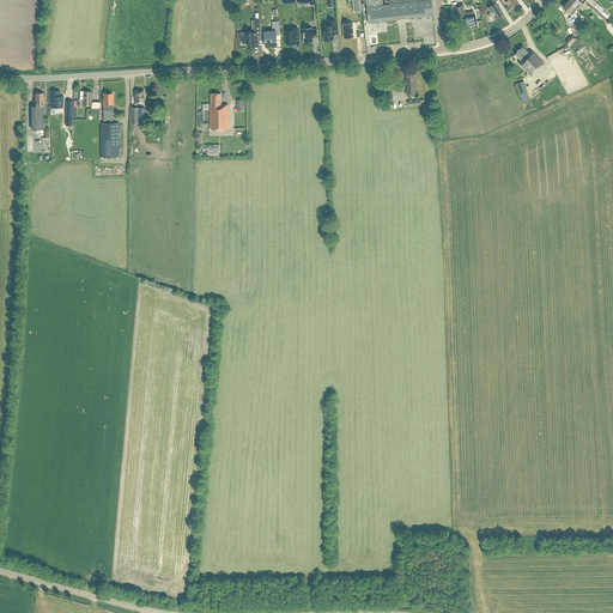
[(388,0),(389,5),(383,5),(382,0),(365,0),(368,23),(424,17),(432,16),(431,0),(388,0)]
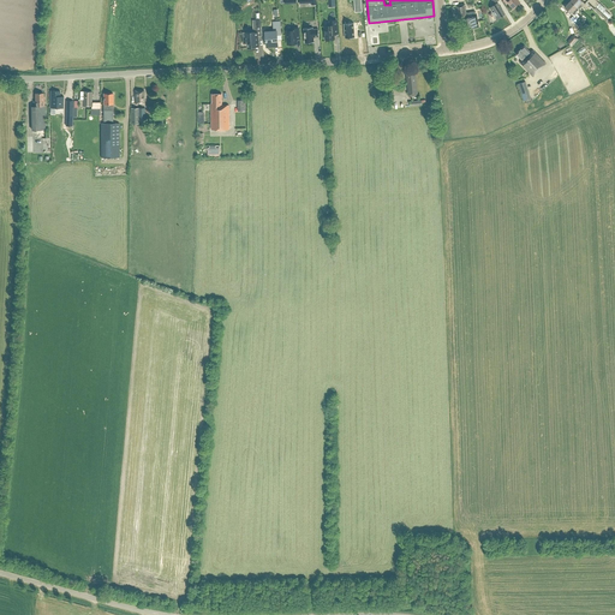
[(579,10),(583,6),(586,9),(590,5),(593,9),(601,15),(605,19),(608,17),(602,12),(596,6),(597,6),(590,0),(589,0),(585,4),(580,0),(571,0),(571,1),(577,7),(579,10)]
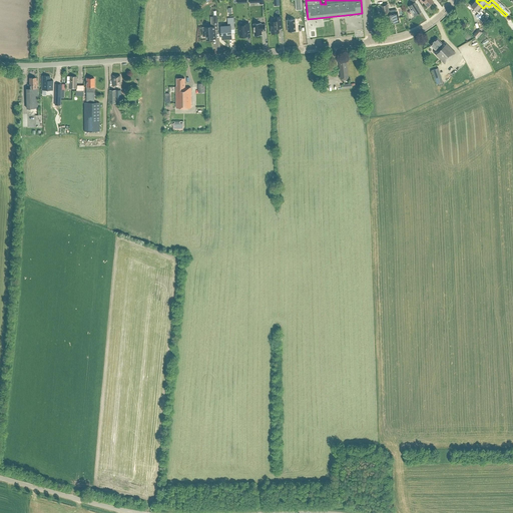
[(502,10),(503,10),(508,15),(510,13),(505,8),(496,0),(492,0),(498,5),(497,5),(502,10)]
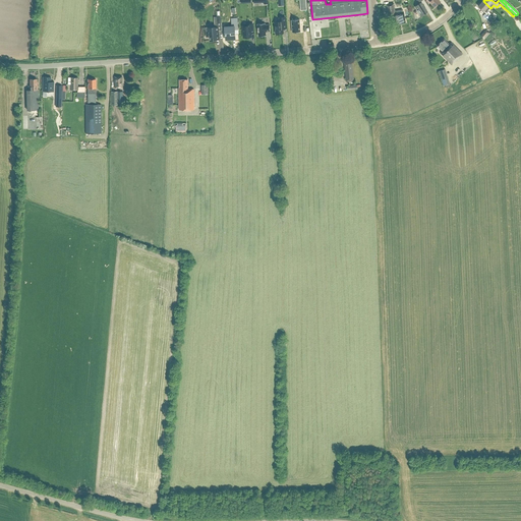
[(491,8),(490,8),(488,6),(483,1),(478,6),(485,13),(483,16),(489,22),(491,19),(488,16),(490,13),(488,11),(491,8)]
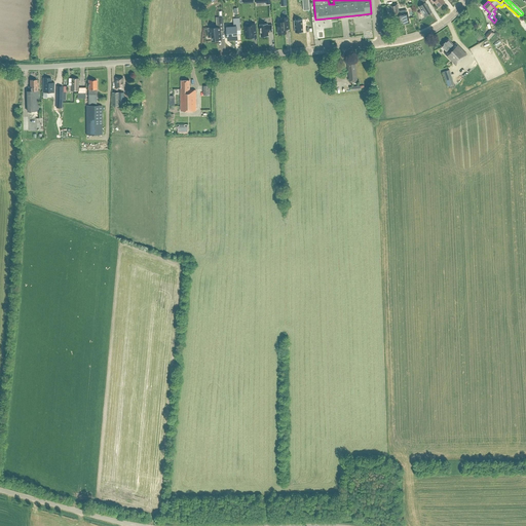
[(419,6),(425,16),(431,12),(425,2),(419,6)]
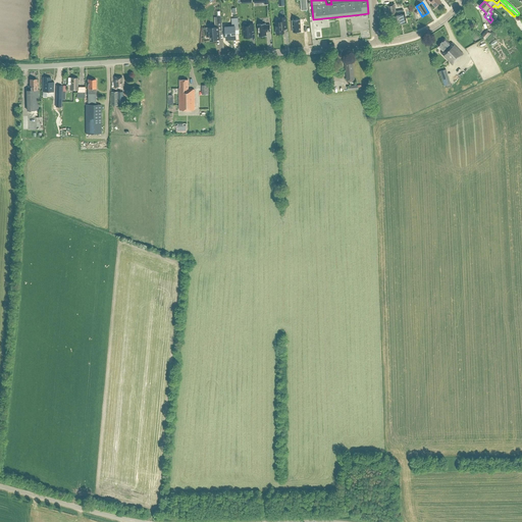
[(405,12),(404,12),(404,9),(397,10),(396,10),(395,3),(387,5),(388,15),(395,14),(396,24),(407,22),(405,12)]
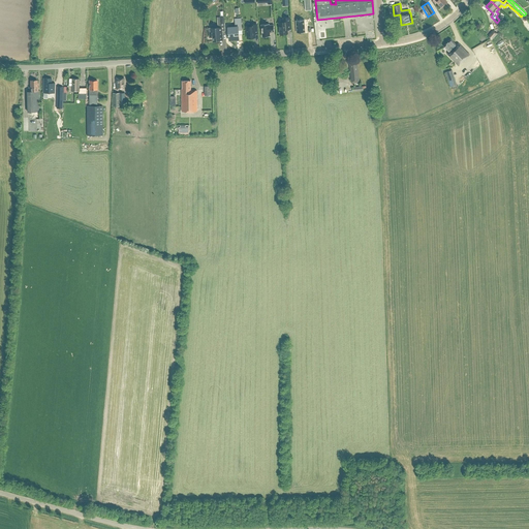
[(279,23),(280,34),(287,33),(287,29),(290,29),(289,18),(283,18),(284,22),(279,23)]
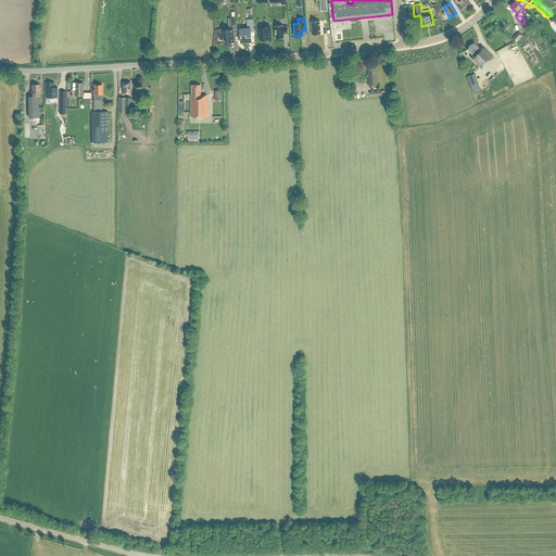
[(241,43),(253,42),(252,29),(255,29),(254,20),(247,21),(248,27),(240,28),(241,43)]
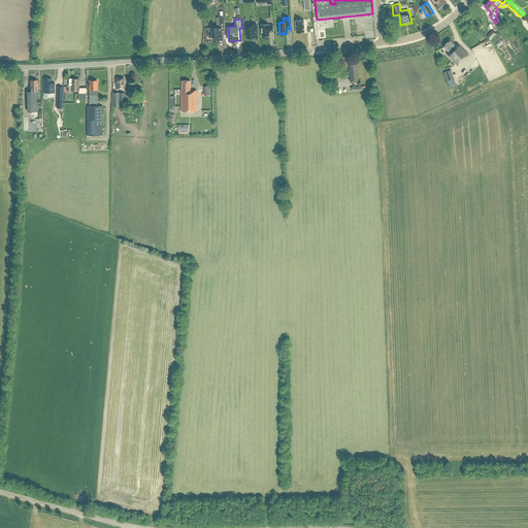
[(304,32),(303,20),(295,21),(296,33),(304,32)]
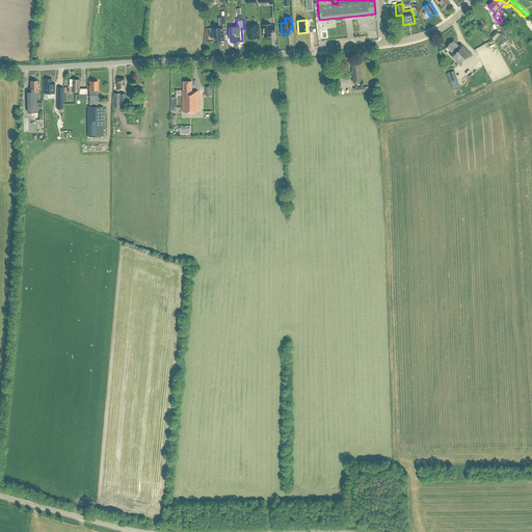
[(248,27),(249,38),(256,37),(256,33),(259,33),(259,30),(258,24),(255,25),(253,25),(253,26),(248,27)]
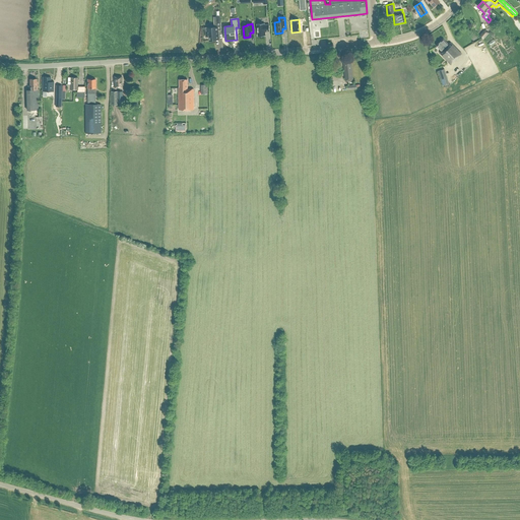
[(264,23),(257,23),(258,36),(265,36),(265,31),(269,30),(269,24),(265,24),(264,23)]
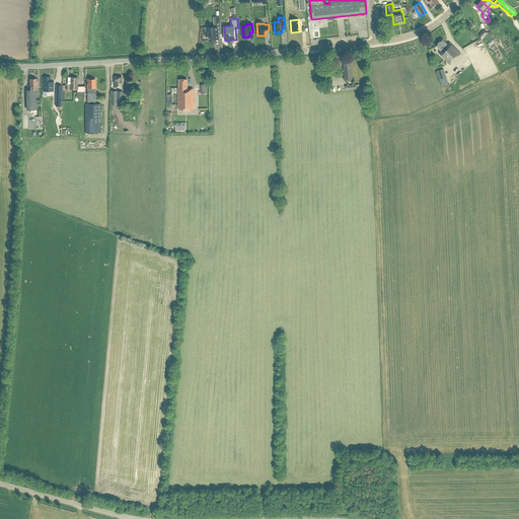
[(218,30),(217,30),(217,26),(208,27),(205,27),(206,31),(206,36),(209,35),(209,40),(218,39),(218,35),(219,35),(218,30)]
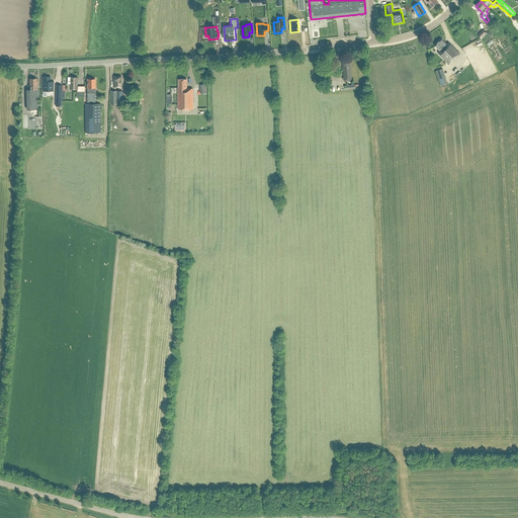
[(483,29),(478,35),(481,38),(487,32),(483,29)]
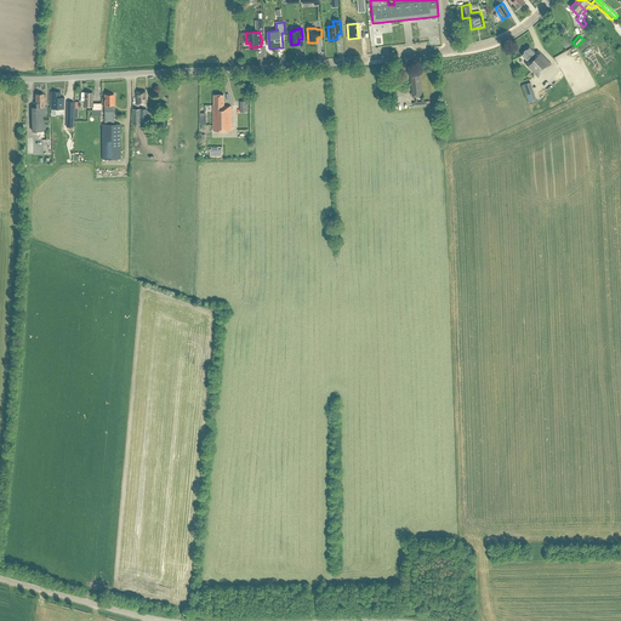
[(530,46),(522,55),(528,61),(525,63),(539,78),(548,68),(552,64),(539,50),(536,52),(530,46)]
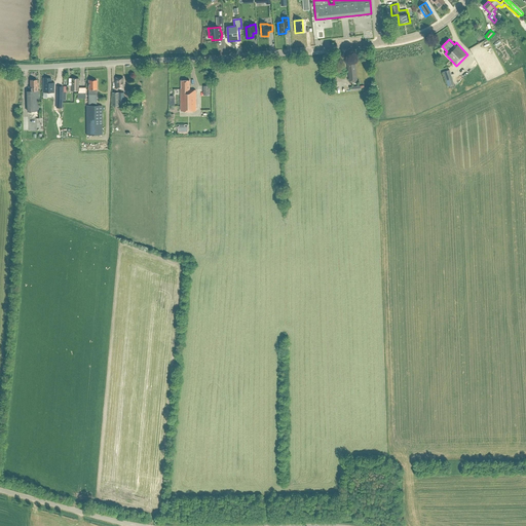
[(355,61),(347,62),(349,82),(358,81),(355,61)]
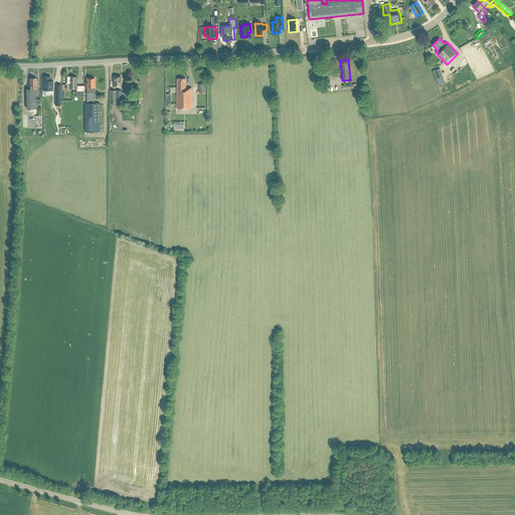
[(445,65),(440,67),(443,75),(448,73),(445,65)]
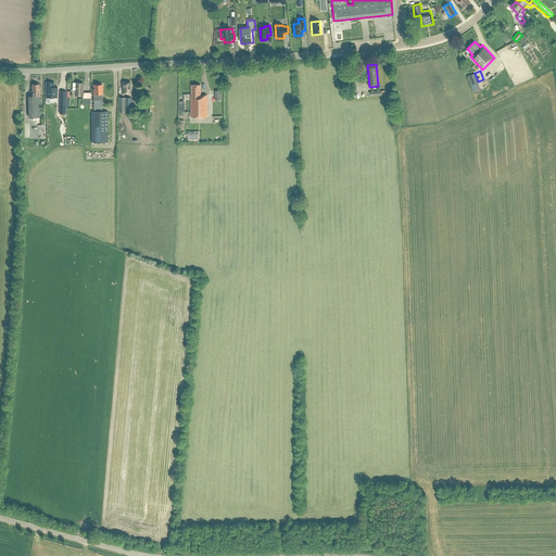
[(472,74),(469,76),(474,91),(478,89),(472,74)]
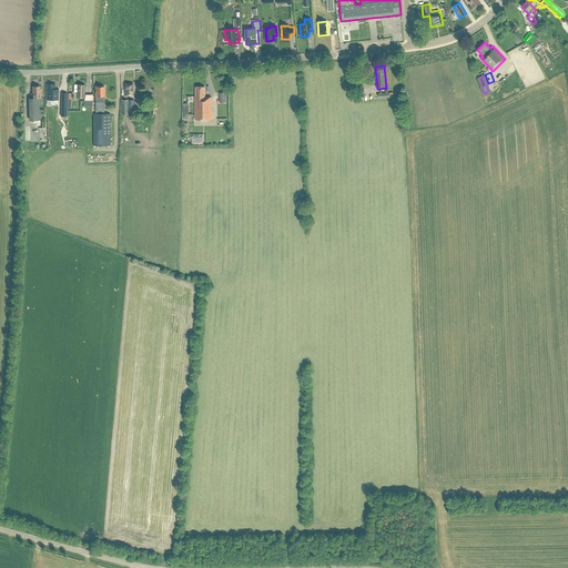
[(46,100),(54,100),(58,100),(59,89),(56,89),(56,84),(47,83),(46,100)]
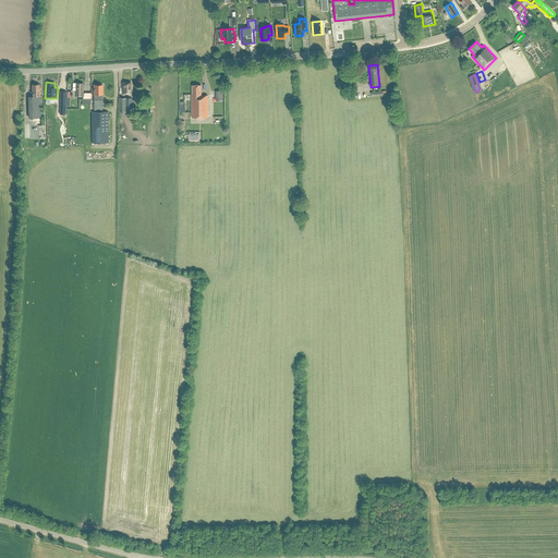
[(83,96),(83,98),(91,98),(91,93),(83,93),(83,83),(73,83),(73,89),(73,96),(75,96),(83,96)]
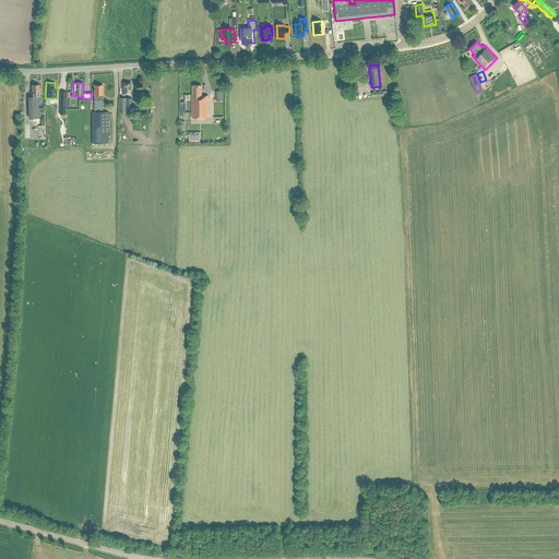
[(32,92),(32,96),(30,96),(30,102),(30,118),(35,118),(42,118),(40,96),(40,87),(39,87),(39,84),(32,85),(33,92),(32,92)]
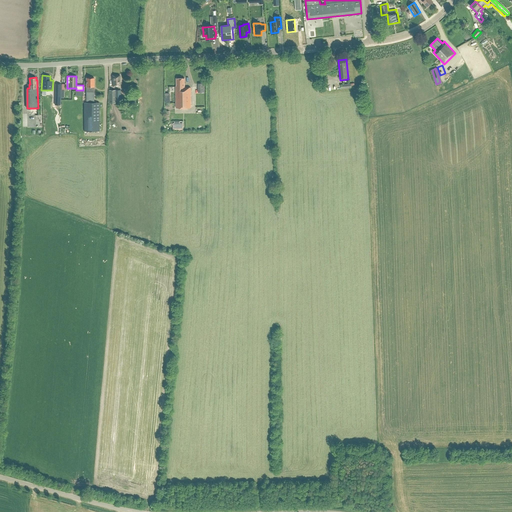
[(86,78),(86,100),(94,100),(94,78),(86,78)]
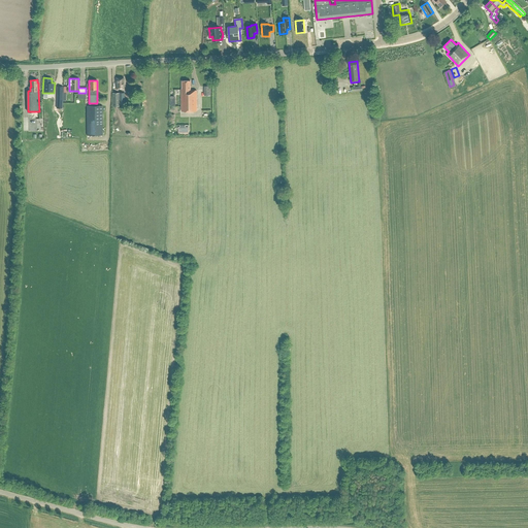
[(183,89),(182,89),(182,111),(197,110),(197,90),(191,90),(190,80),(182,80),(183,89)]
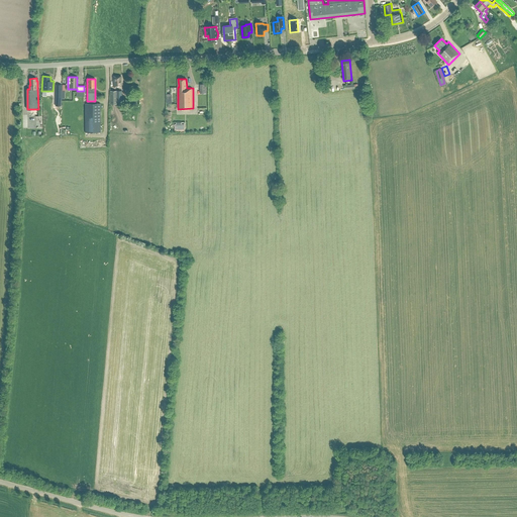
[(122,101),(122,91),(110,91),(110,104),(118,104),(118,101),(122,101)]
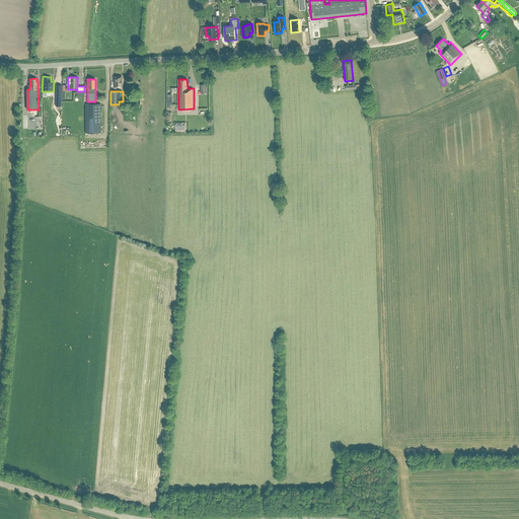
[(87,104),(85,104),(85,133),(101,133),(100,104),(95,104),(87,104)]
